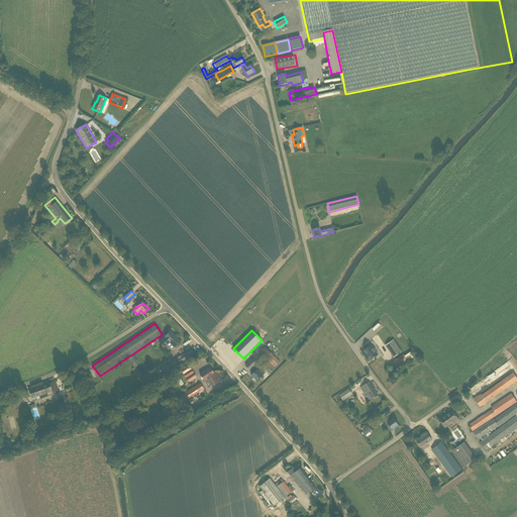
[(180,342),(171,331),(165,337),(160,343),(164,348),(170,342),(175,347),(180,342)]
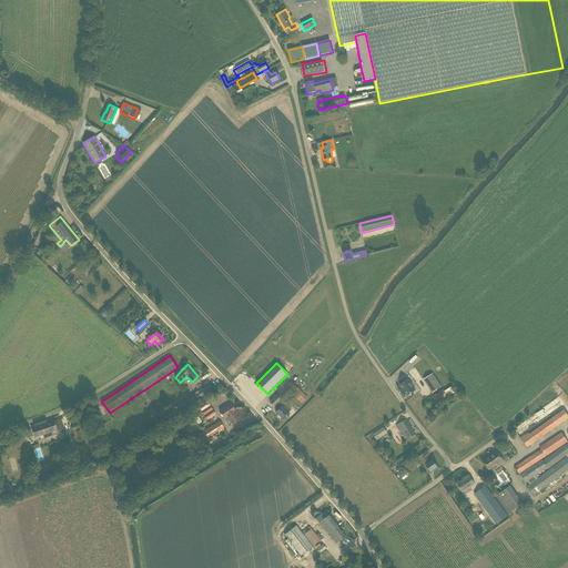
[(288,375),(279,384),(283,389),(285,387),(302,403),(307,397),(298,388),(300,387),(288,375)]
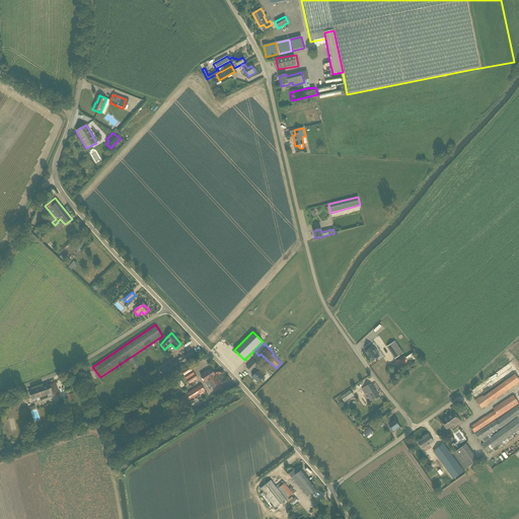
[(374,350),(372,348),(366,352),(372,362),(379,357),(377,354),(378,353),(375,349),(374,350)]
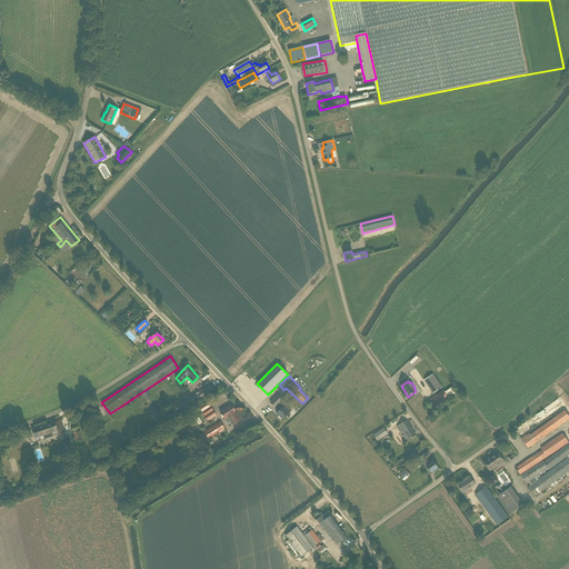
[(441,388),(439,385),(431,390),(433,393),(441,388)]
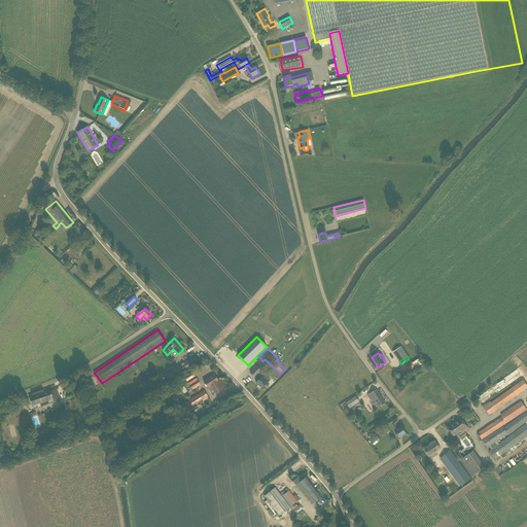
[(411,361),(395,373),(400,379),(416,369),(411,361)]
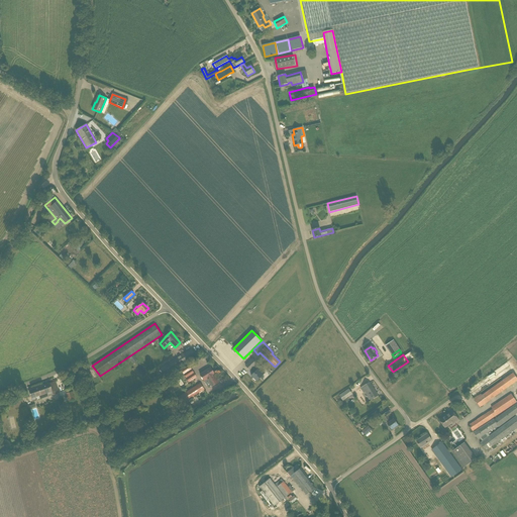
[(252,359),(245,367),(249,370),(250,370),(253,373),(251,376),(256,381),(265,373),(260,367),(259,368),(255,364),(256,364),(252,359)]
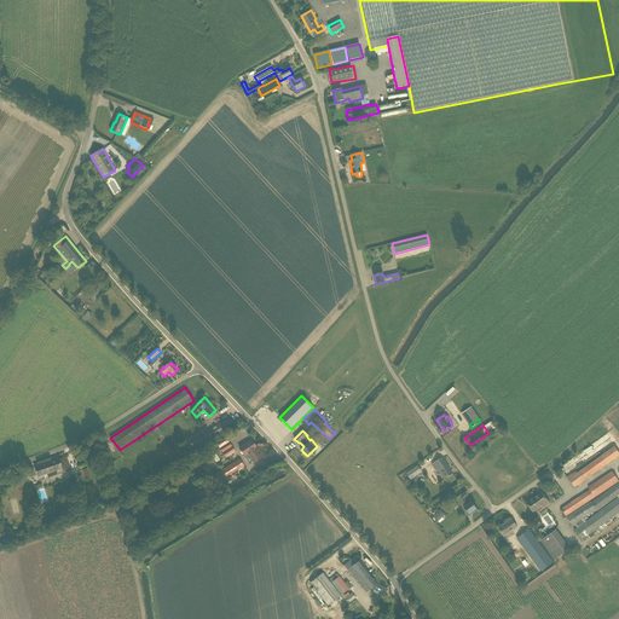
[(235,452),(226,438),(217,444),(226,458),(235,452)]
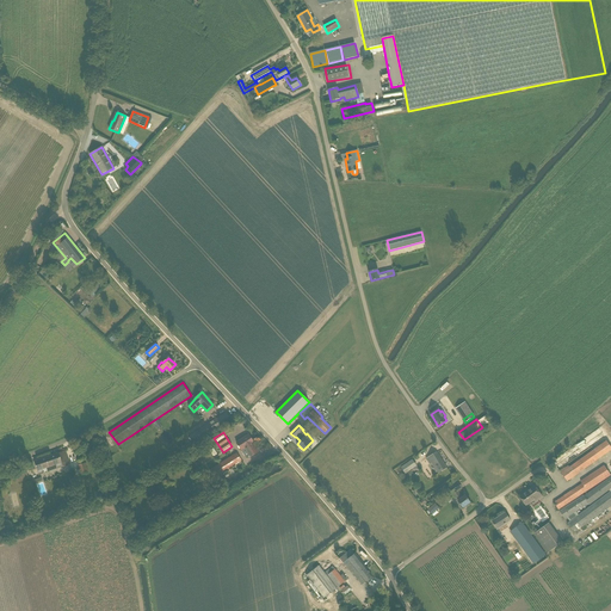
[(248,458),(258,452),(252,443),(253,442),(248,434),(236,443),(242,452),(244,452),(248,458)]
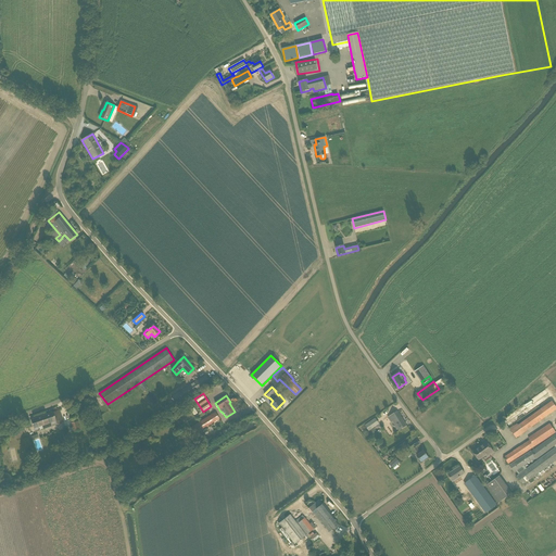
[(555,406),(552,401),(541,409),(510,431),(516,438),(545,417),(555,408),(555,406)]
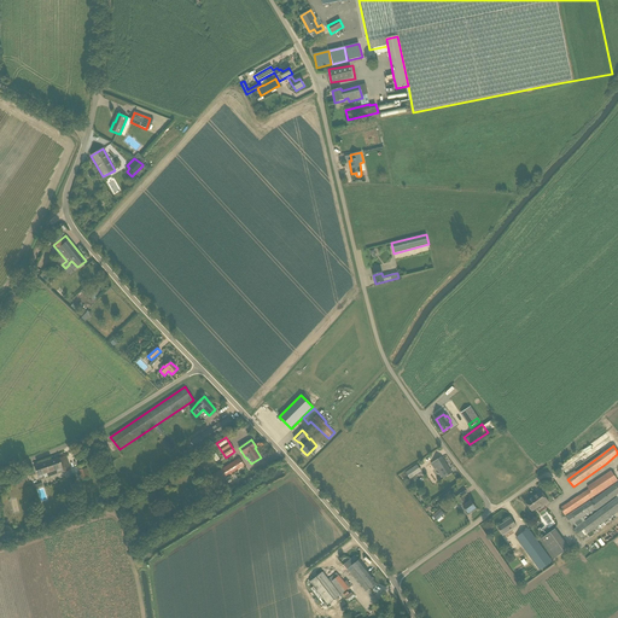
[(34,467),(38,477),(47,473),(48,477),(71,470),(66,456),(34,467)]
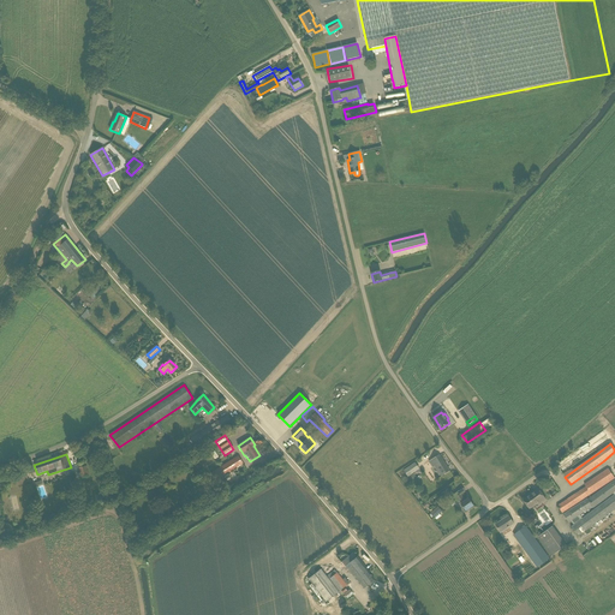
[(449,471),(440,455),(429,461),(433,467),(435,466),(442,476),(449,471)]
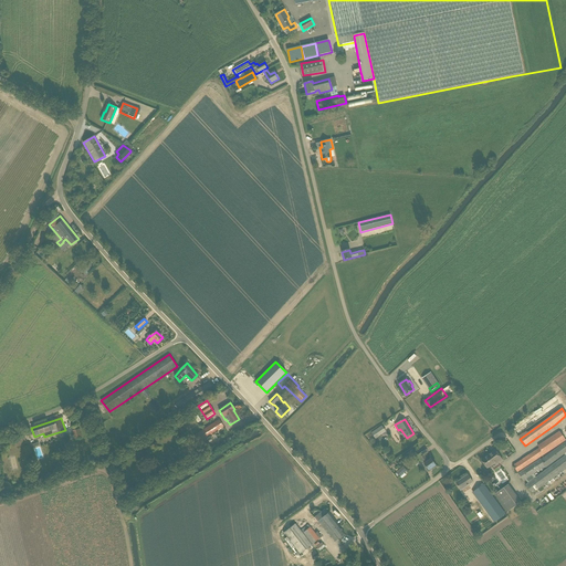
[(223,427),(219,420),(195,435),(200,442),(223,427)]
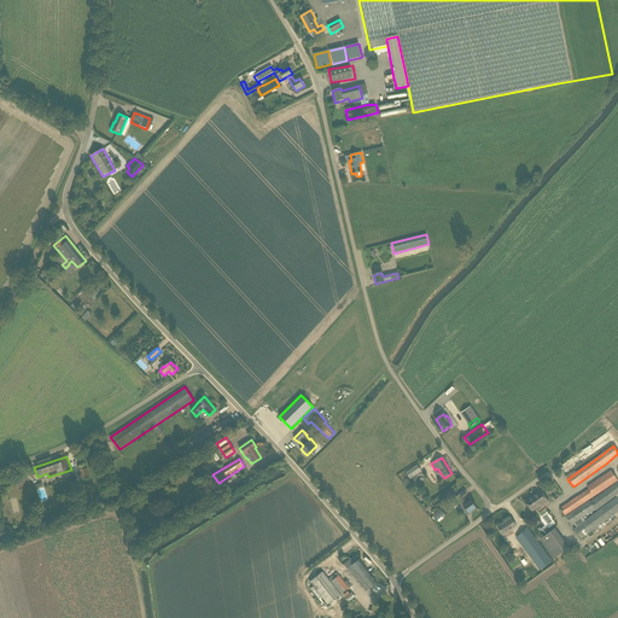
[(82,481),(89,478),(87,468),(80,470),(82,481)]
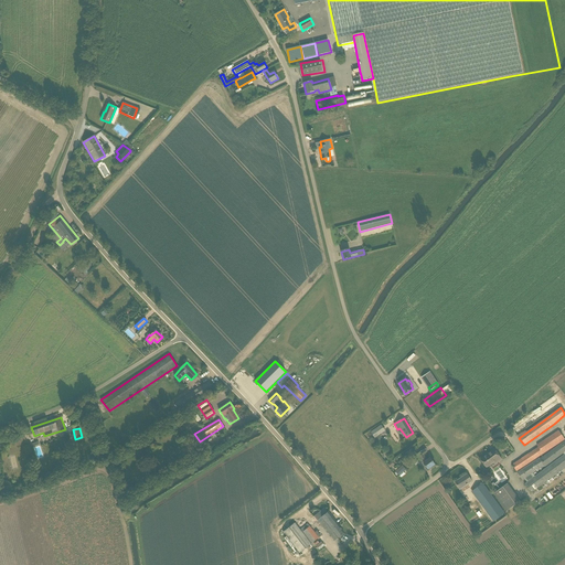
[(381,434),(376,428),(371,432),(375,437),(381,434)]
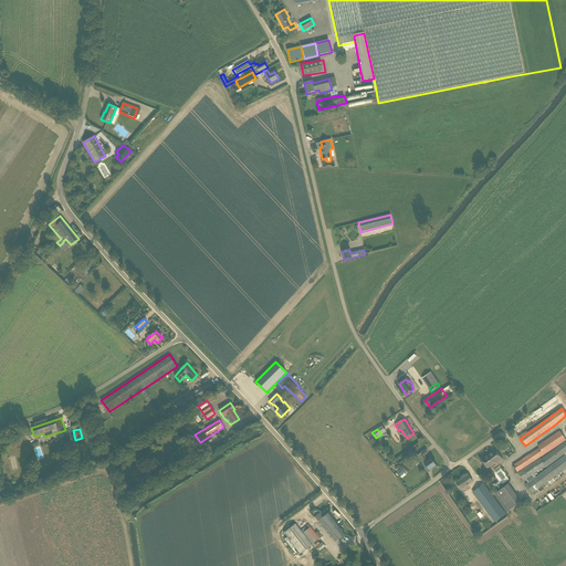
[(538,446),(540,448),(513,465),(517,472),(565,440),(559,431),(538,446)]
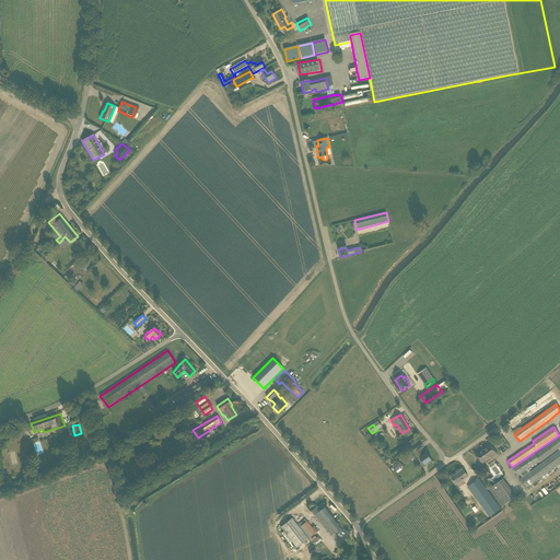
[(517,476),(520,475),(535,465),(534,464),(539,461),(540,463),(559,447),(559,435),(536,454),(535,454),(513,468),(517,476)]
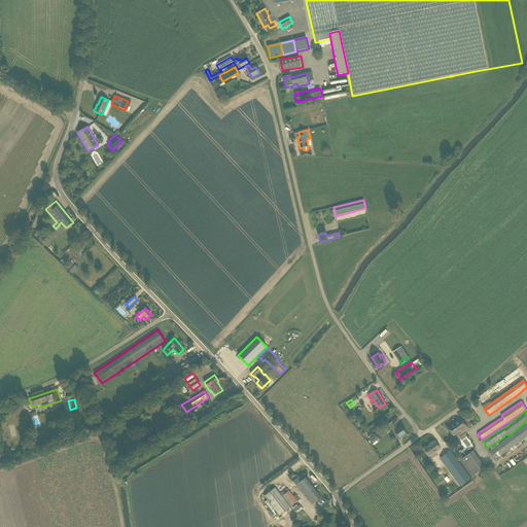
[(468,428),(461,419),(449,428),(454,436),(462,430),(463,431),(468,428)]
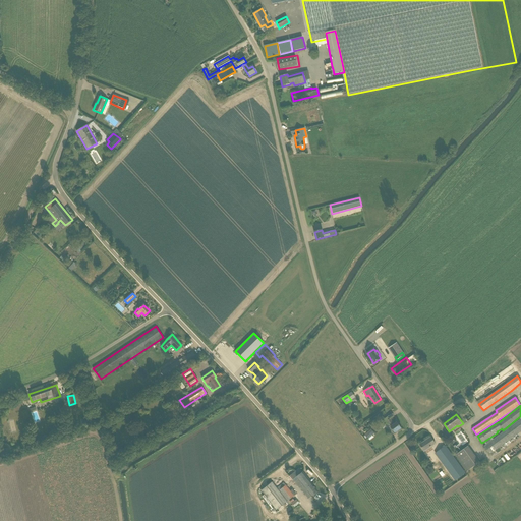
[(391,419),(389,420),(388,417),(382,420),(387,427),(390,425),(395,433),(401,428),(397,422),(394,424),(391,419)]
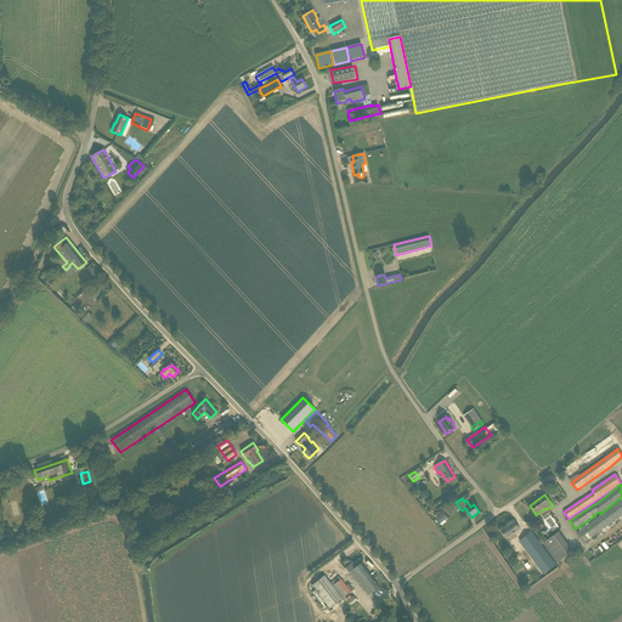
[(621,499),(589,525),(577,533),(584,542),(621,514),(621,499)]
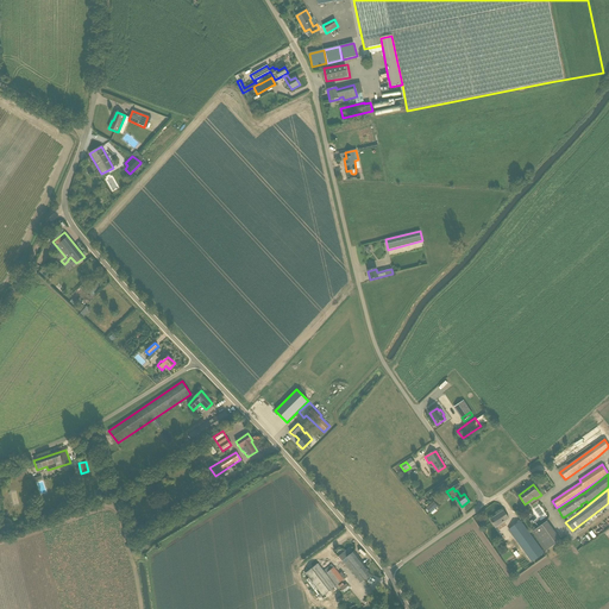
[(426,508),(431,513),(439,507),(434,501),(426,508)]
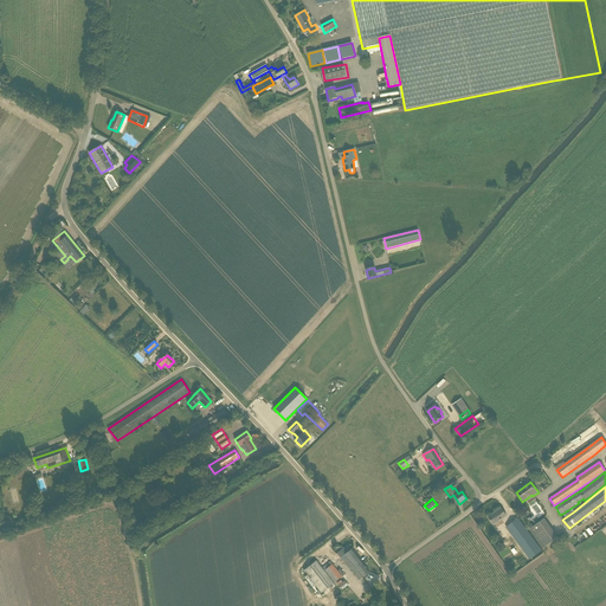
[(501,509),(488,517),(494,524),(507,516),(501,509)]
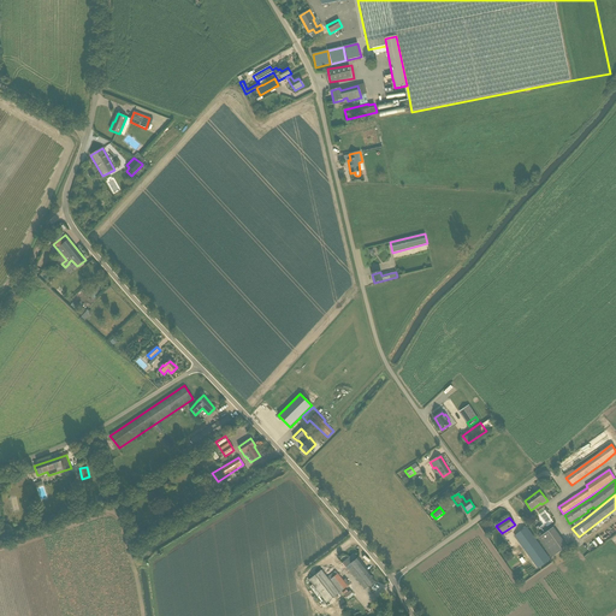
[(525,526),(514,534),(538,568),(550,560),(525,526)]
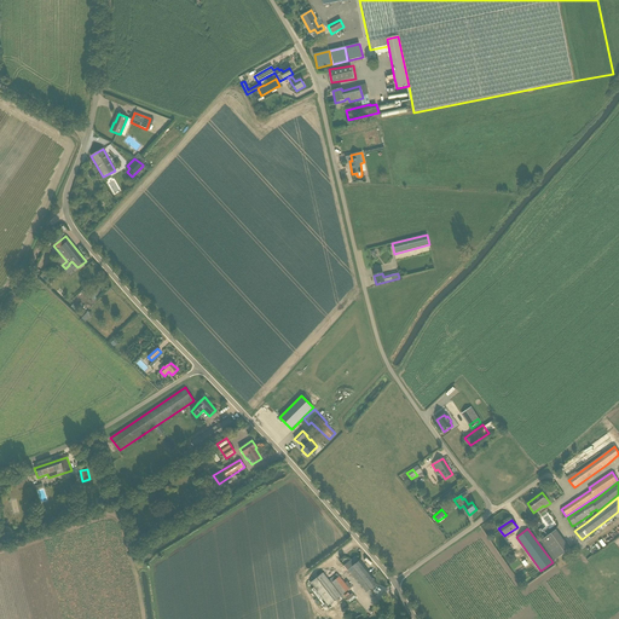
[(556,530),(541,541),(555,560),(571,549),(556,530)]
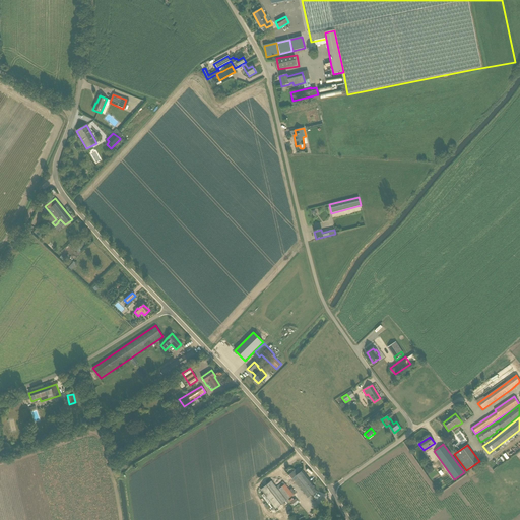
[(317,491),(299,467),(289,475),(299,488),(300,486),(305,494),(307,492),(311,496),(317,491)]
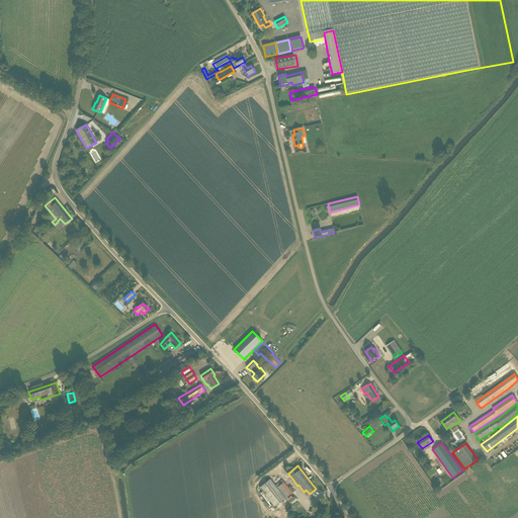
[(285,499),(292,493),(283,483),(281,481),(275,486),(274,486),(269,480),(259,488),(274,507),(285,499)]
